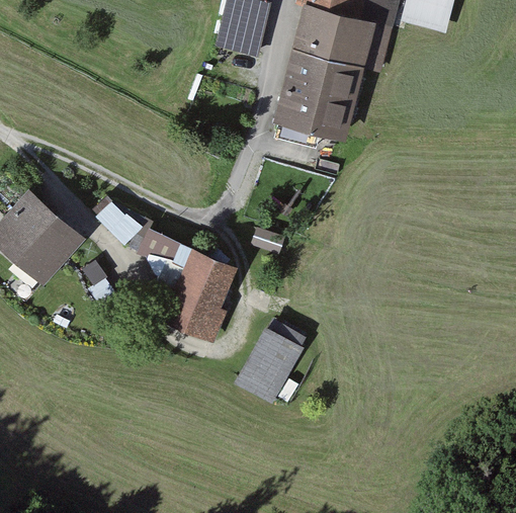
[(254,0),(226,0),(215,50),(254,59),(257,60),(270,4),(267,3),(254,0)]
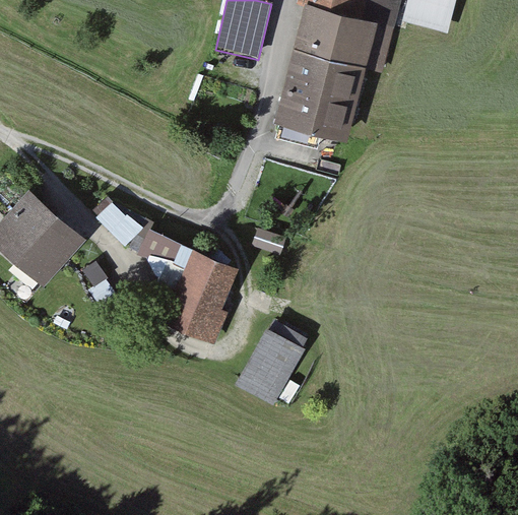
[(390,0),(298,0),(268,124),(343,142),(360,73),(373,77),(390,0)]
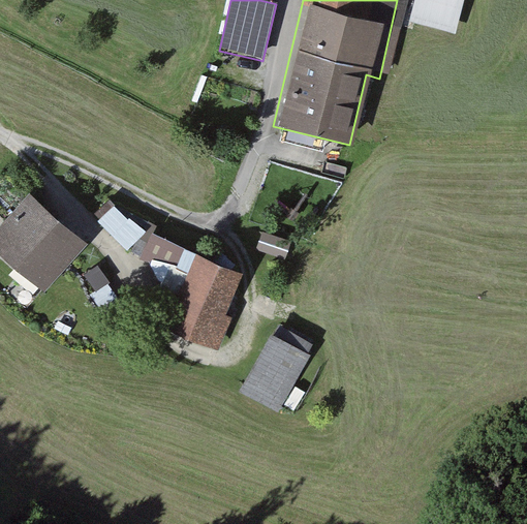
[(0,257),(42,295),(88,244),(29,193),(0,226),(0,257)]
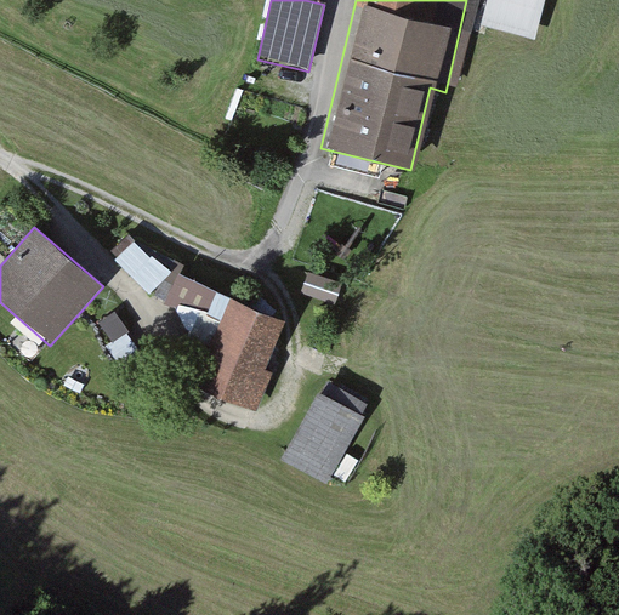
[(149,303),(170,286),(138,249),(118,266),(149,303)]
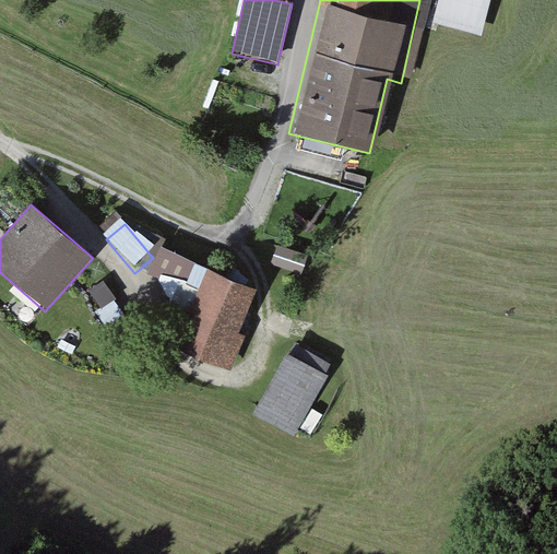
[(253,289),(203,269),(172,348),(223,367),(253,289)]
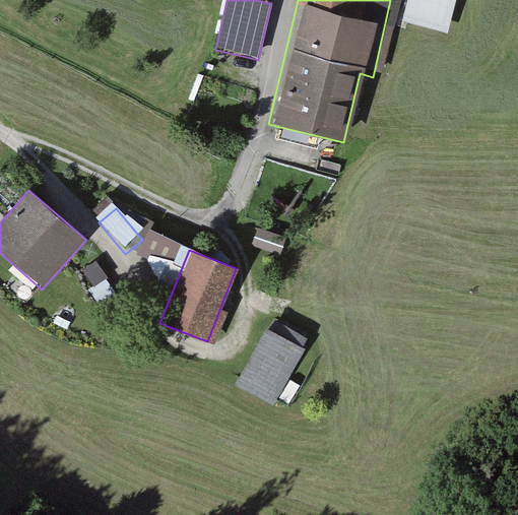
[(303,341),(269,322),(234,384),(267,402),(303,341)]
